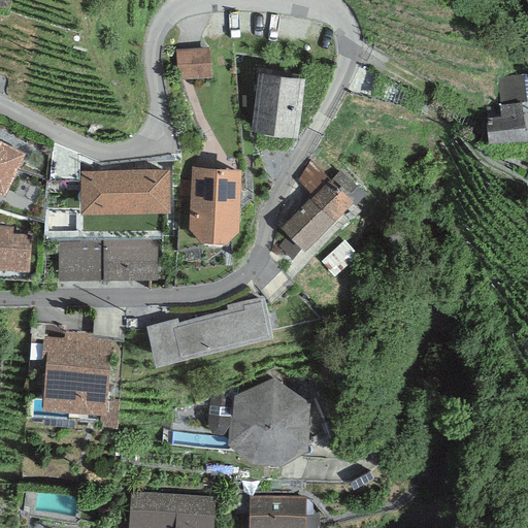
[(211,47),(176,50),(178,79),(212,77),(211,47)]
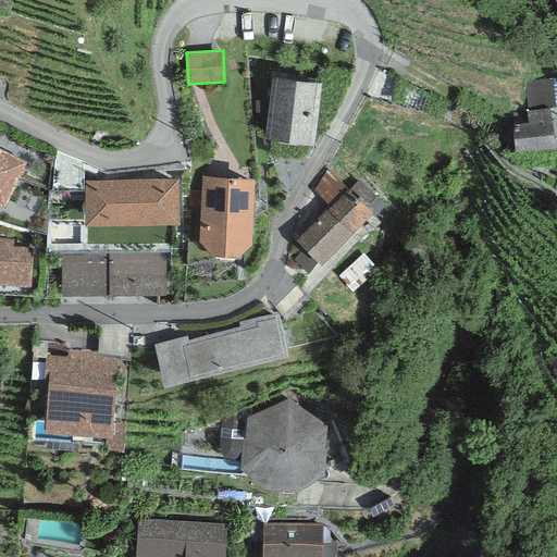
[(322,81),(272,75),(264,137),(314,143),(322,81)]
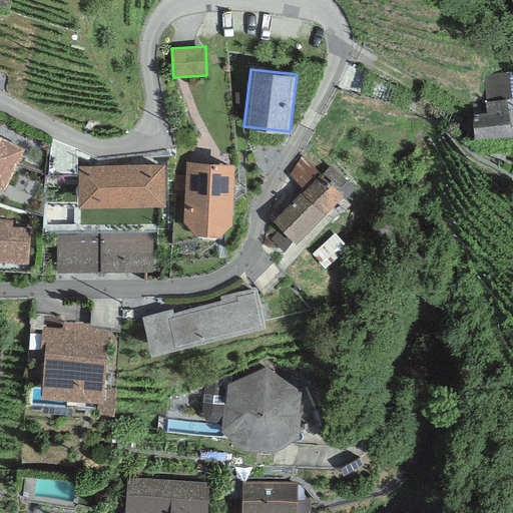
[(487,113),(472,115),(475,139),(510,135),(506,100),(486,102),(487,113)]
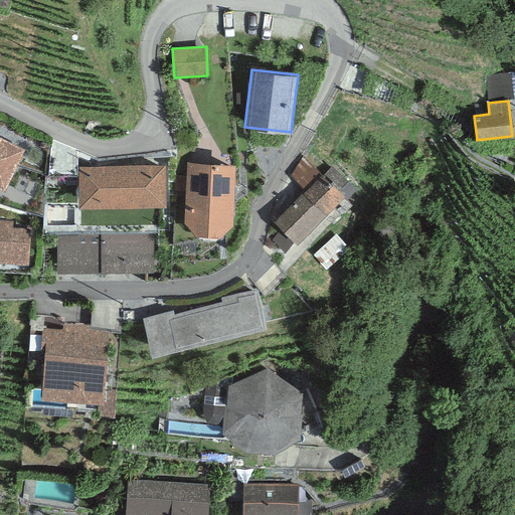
[(0,186),(4,189),(24,149),(0,136),(0,186)]
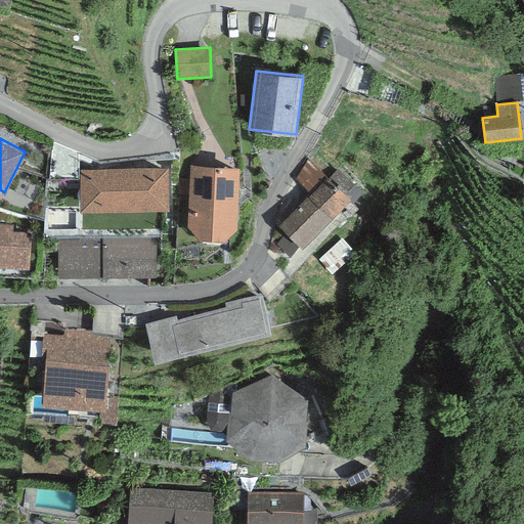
[(186,226),(198,237),(224,241),(237,227),(238,166),(189,164),(186,226)]
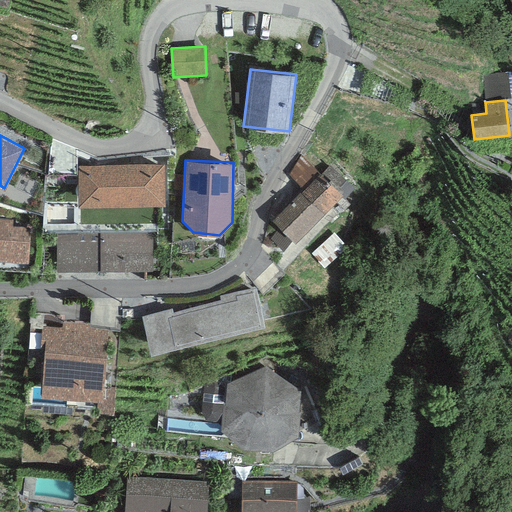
[(164,163),(77,164),(78,205),(164,203),(164,163)]
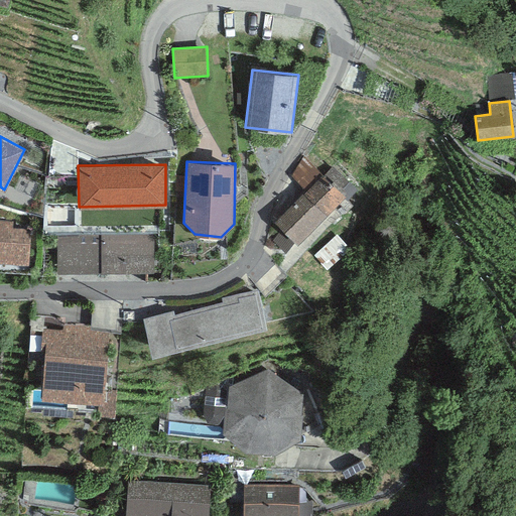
[(357,189),(333,166),(324,175),(321,173),(274,223),(297,245),(344,197),(347,200),(357,189)]
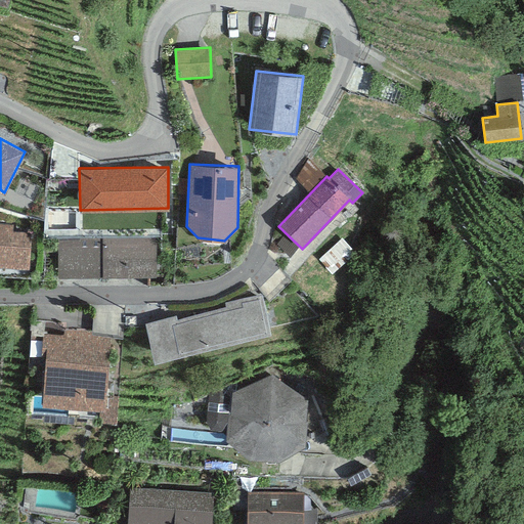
[(0,266),(29,268),(31,232),(12,231),(13,224),(0,222),(0,266)]
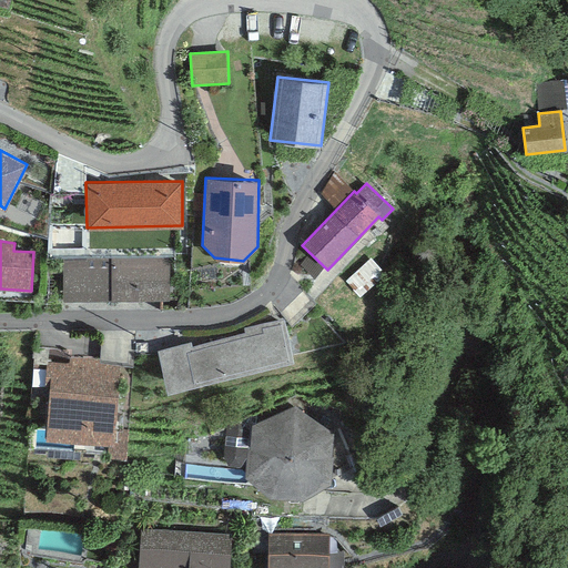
[(170,257),(62,257),(62,300),(169,300),(170,257)]
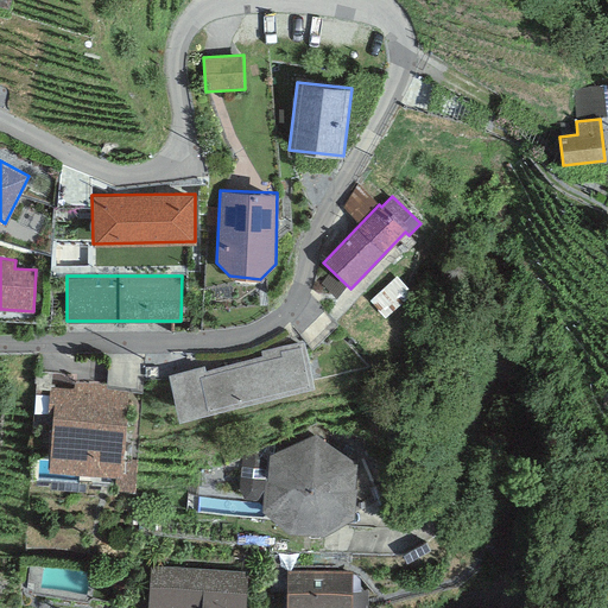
[(204,365),(168,373),(178,417),(315,386),(304,341),(260,350),(261,356),(206,369),(204,365)]
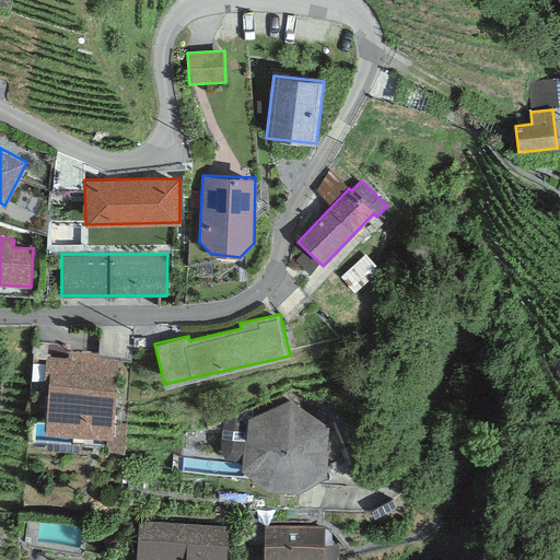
[(117,357),(68,353),(67,359),(45,357),(43,385),(48,385),(45,431),(112,435),(117,357)]
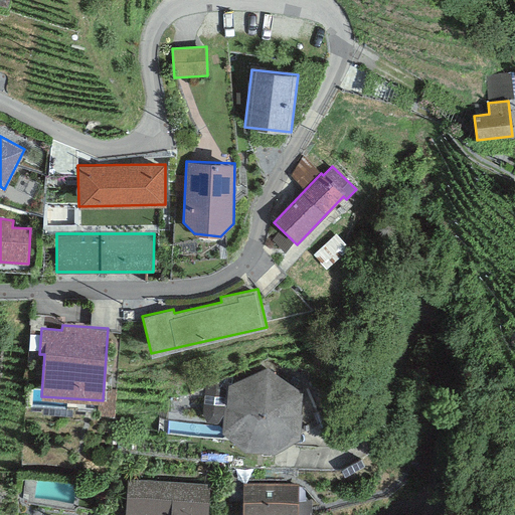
[(267,366),(227,384),(226,389),(205,387),(202,413),(224,414),(222,432),(244,450),(273,451),(299,438),(302,390),(267,366)]
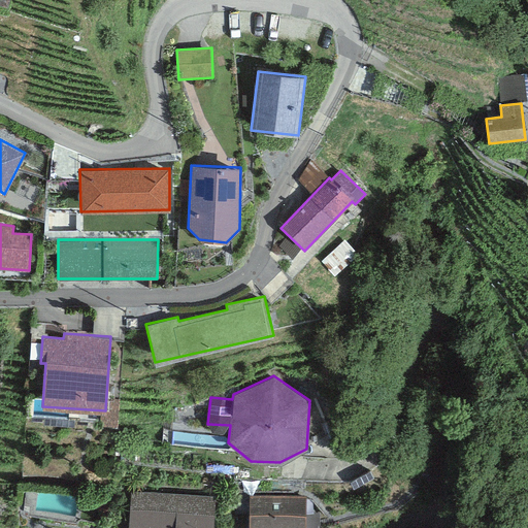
[(211,527),(215,495),(130,490),(128,527),(211,527)]
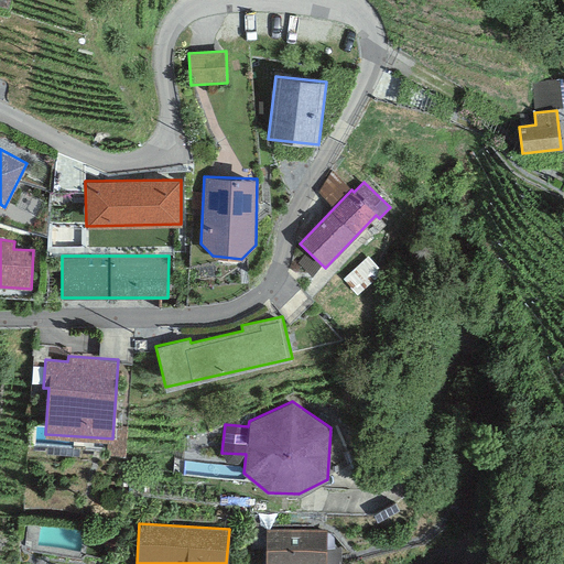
[(326,563),(327,529),(267,529),(266,563),(326,563)]
